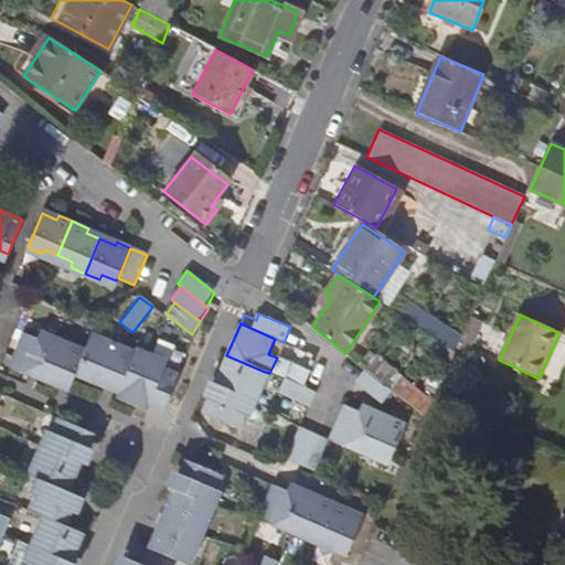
[(39,381),(41,376),(56,340),(56,337),(42,330),(38,338),(23,332),(8,368),(39,381)]
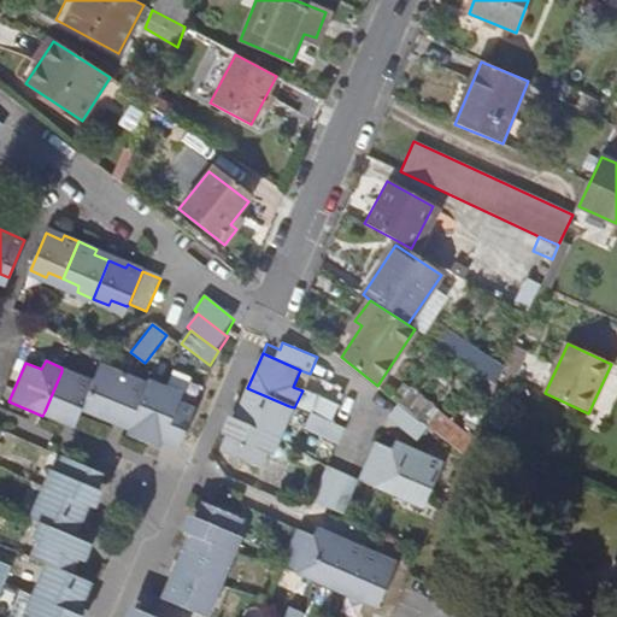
[(109,410),(117,413),(130,382),(133,376),(117,370),(115,375),(100,369),(95,380),(84,407),(106,416),(109,410)]
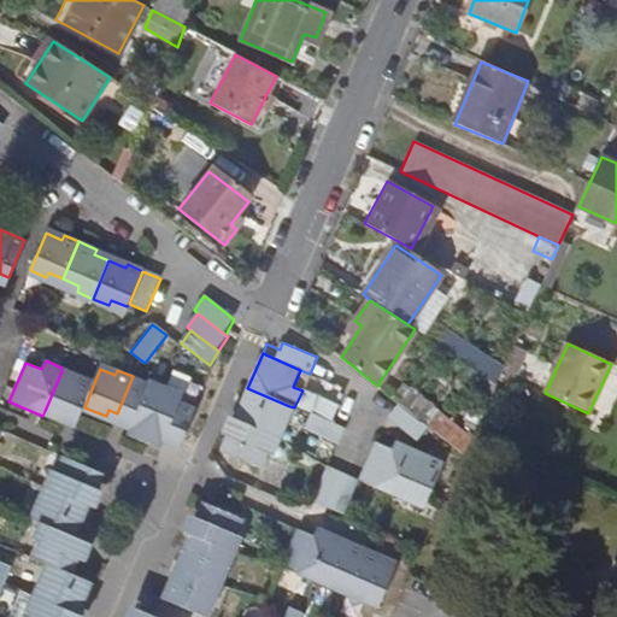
[(84,407),(95,380),(78,374),(75,377),(62,371),(45,411),(66,418),(68,416),(80,419),(84,407)]
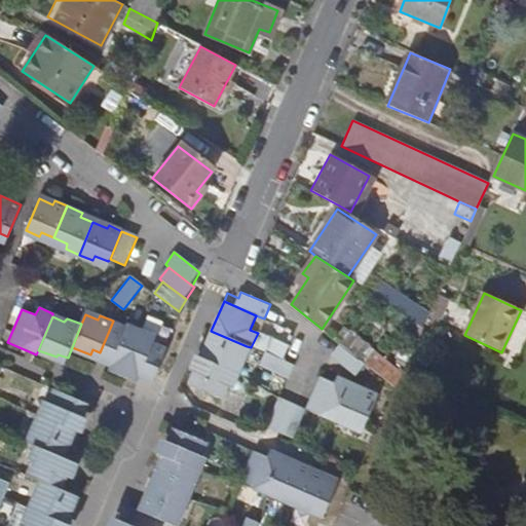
[(111,368),(123,373),(143,327),(127,322),(123,331),(111,326),(100,352),(108,357),(108,362),(111,364),(111,368)]
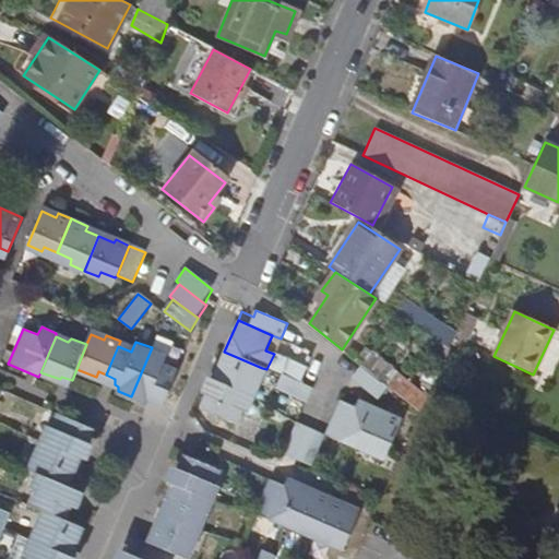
[(165,400),(177,370),(163,365),(167,354),(152,347),(131,396),(147,403),(150,399),(154,401),(156,396),(165,400)]
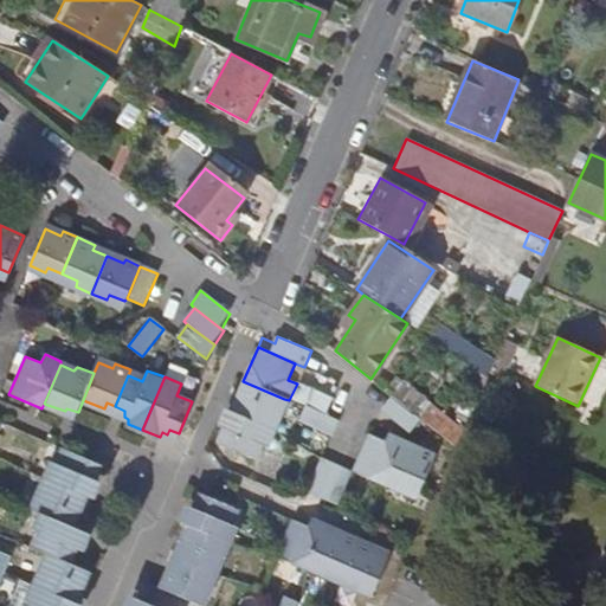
[(236,414),(271,430),(284,399),(243,381),(237,397),(243,399),(236,414)]
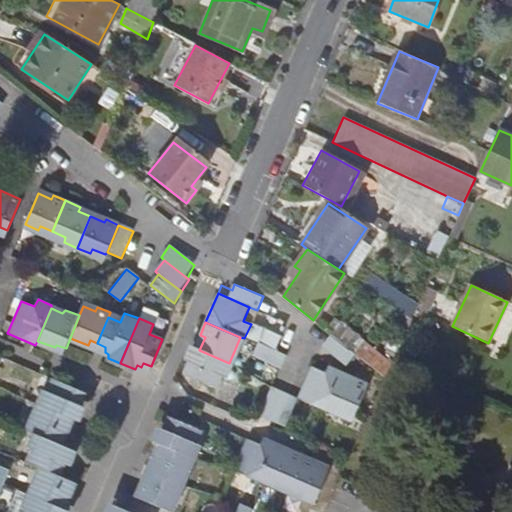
[(321,347),(345,367),(356,354),(332,334),(321,347)]
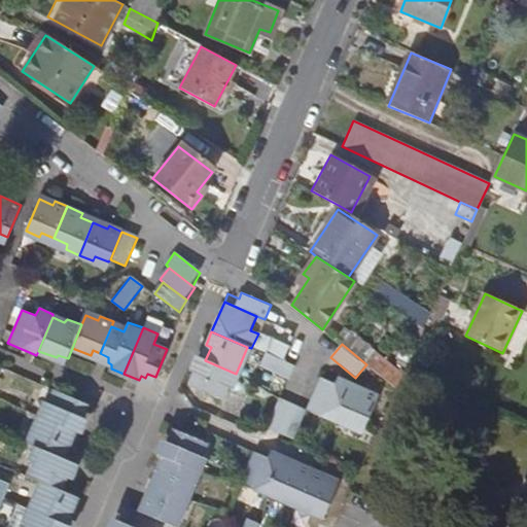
[(288,380),(294,364),(266,353),(260,367),(288,380)]
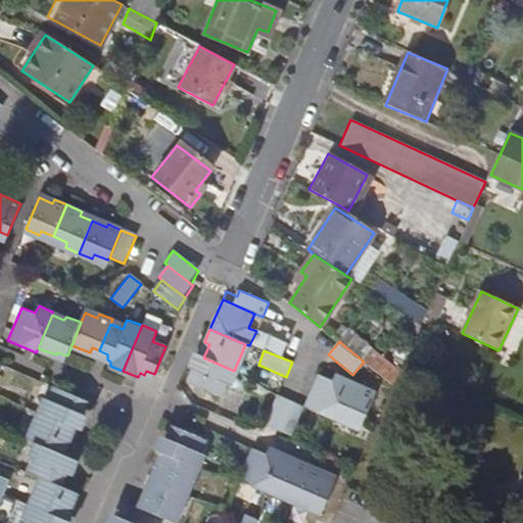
[(234,371),(203,358),(198,370),(193,369),(187,383),(223,397),(234,371)]
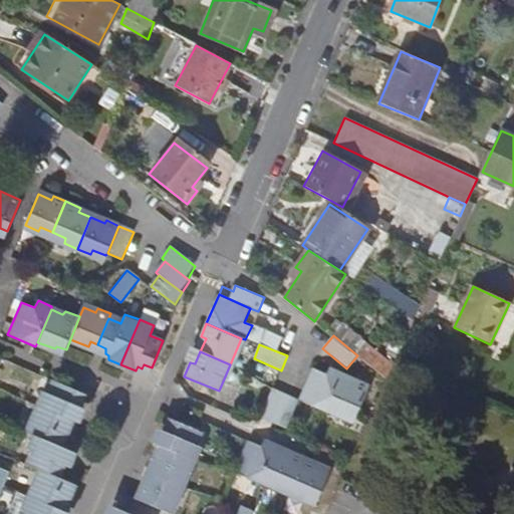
[(313,368),(299,401),(326,413),(327,411),(341,378),(343,373),(330,367),(327,374),(313,368)]
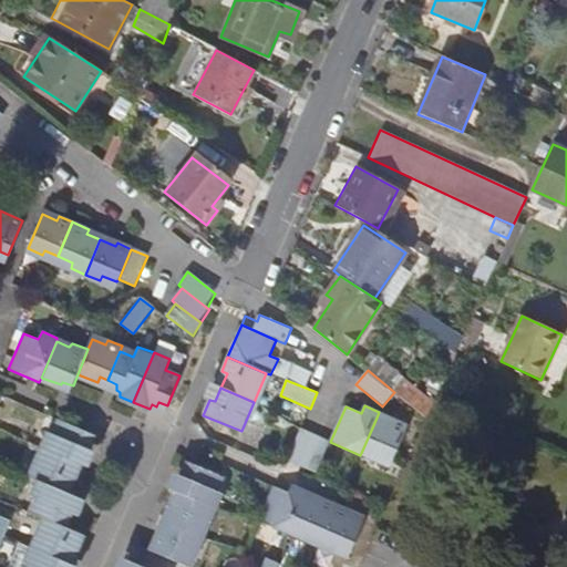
[(377,418),(361,453),(375,460),(378,455),(392,461),(408,425),(393,419),(390,424),(377,418)]
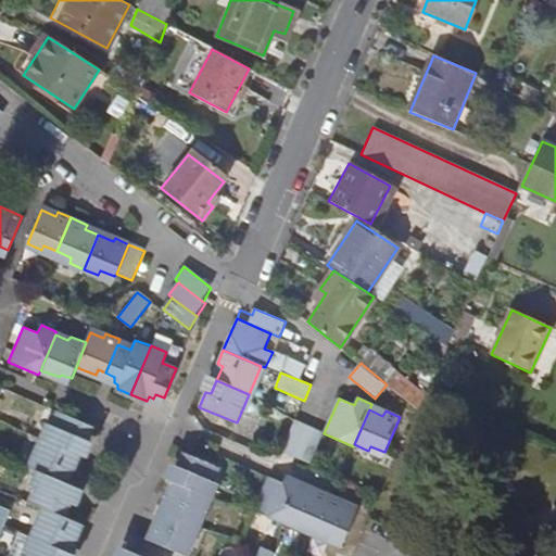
[(55,411),(42,440),(76,455),(81,441),(87,443),(93,427),(55,411)]
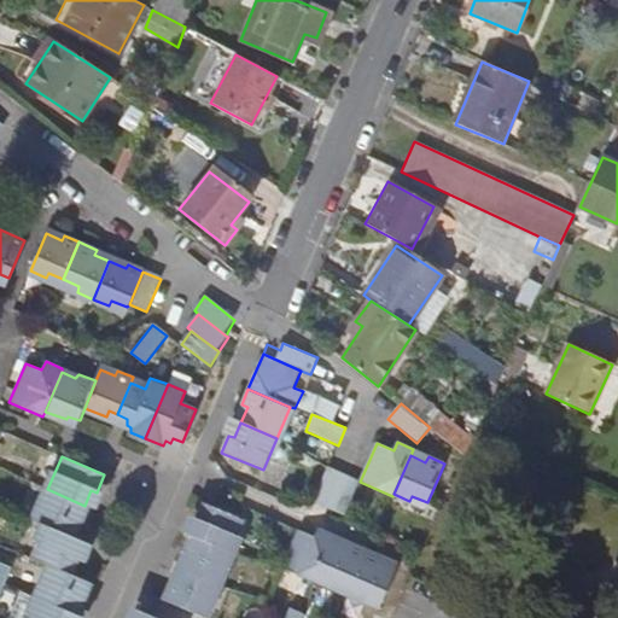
[(328,509),(343,474),(327,468),(313,502),(328,509)]
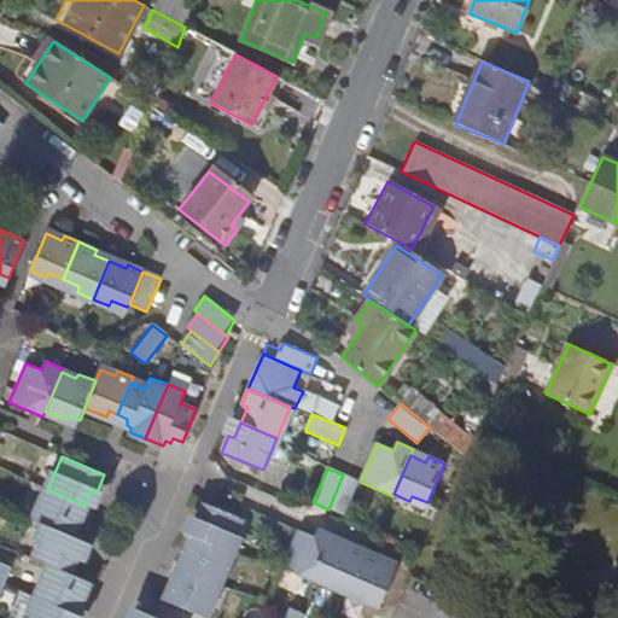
[(345,516),(360,482),(343,474),(328,509),(345,516)]
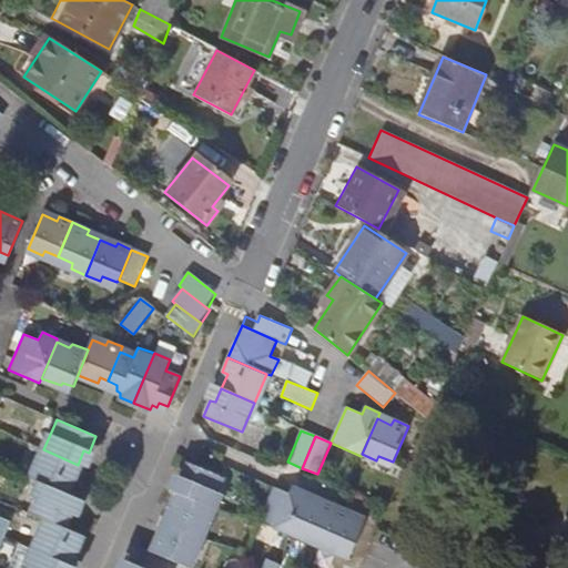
[(31,478),(34,482),(69,496),(77,480),(72,478),(78,465),(43,449),(31,478)]
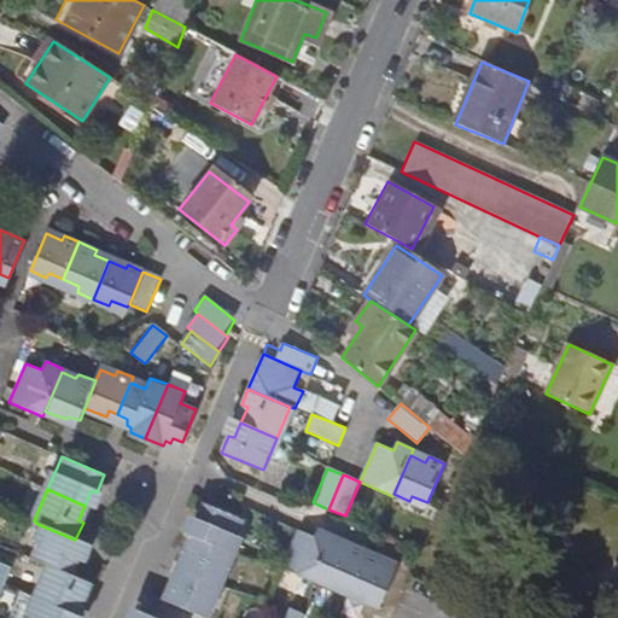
[(200,523),(194,538),(231,553),(244,520),(203,503),(196,520),(200,523)]
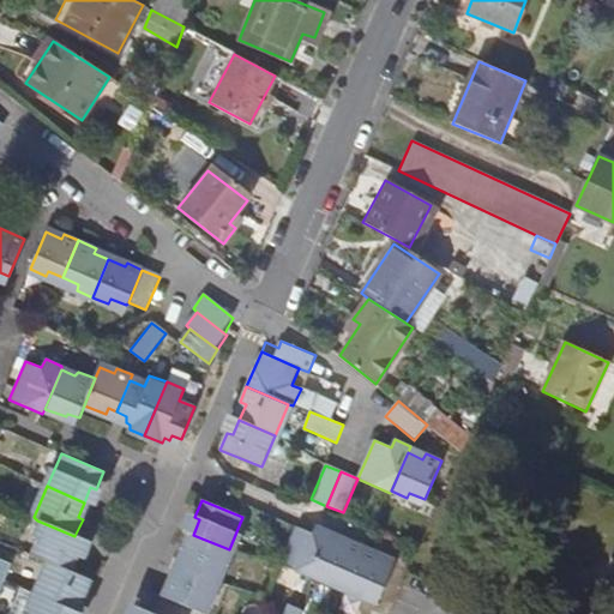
[(30,554),(49,563),(71,572),(79,555),(74,553),(80,539),(74,536),(37,521),(31,536),(36,539),(30,554)]
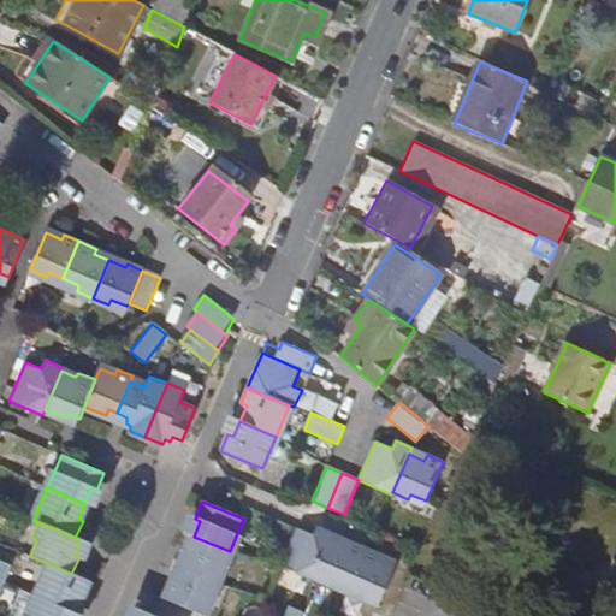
[(314,581),(315,579),(331,539),(333,534),(317,528),(313,535),(297,529),(280,569),(314,581)]
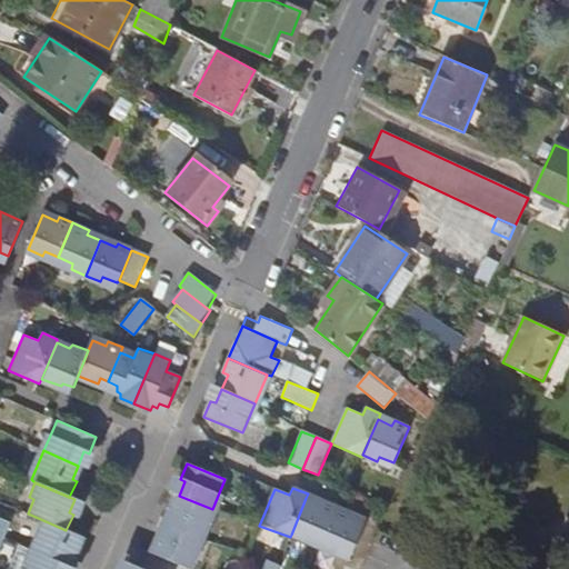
[(172,510),(166,525),(200,539),(212,509),(179,496),(173,493),(167,508),(172,510)]
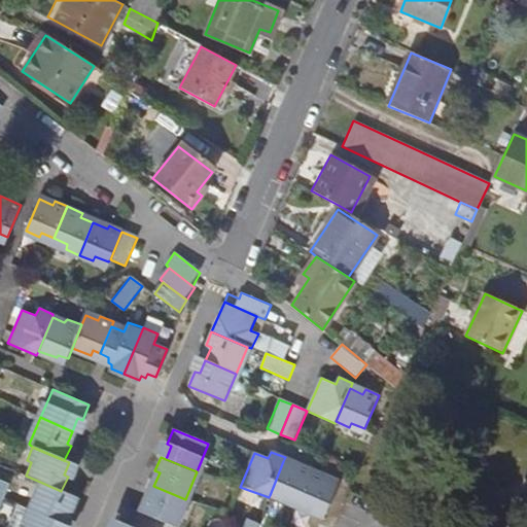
[(283,461),(270,495),(284,500),(286,496),(299,500),(312,468),(299,462),(297,467),(283,461)]
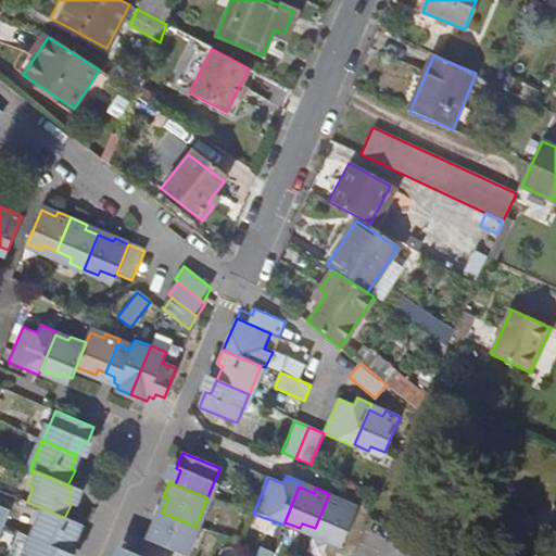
[(329,494),(315,528),(328,534),(326,539),(342,546),(356,512),(342,505),(344,500),(329,494)]
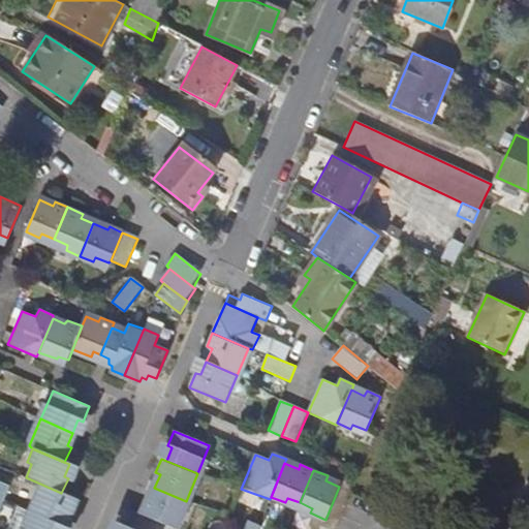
[(0,498),(4,500),(10,487),(0,481),(0,498)]
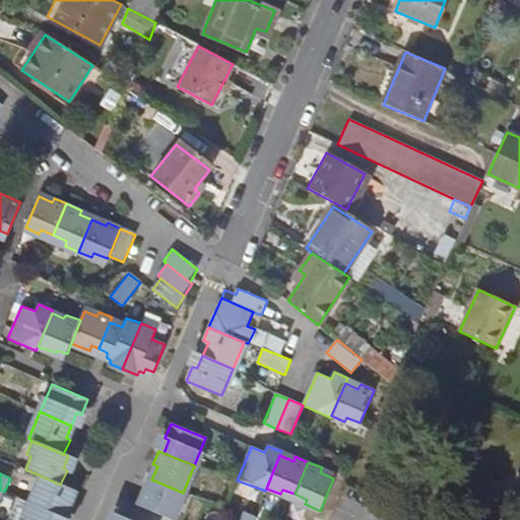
[(42,476),(30,504),(62,517),(67,505),(72,506),(77,493),(60,484),(42,476)]
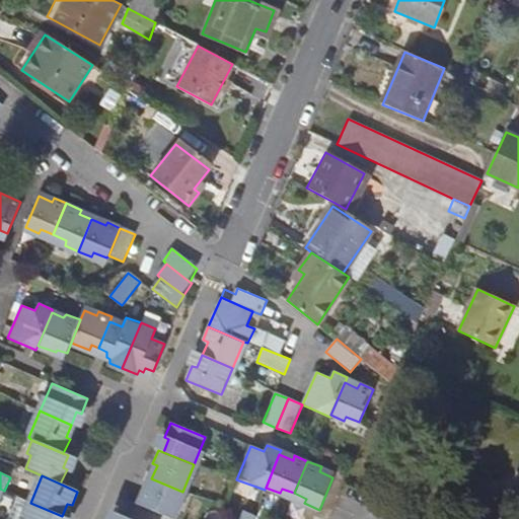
[(136,505),(170,518),(182,492),(151,478),(146,492),(142,490),(136,505)]
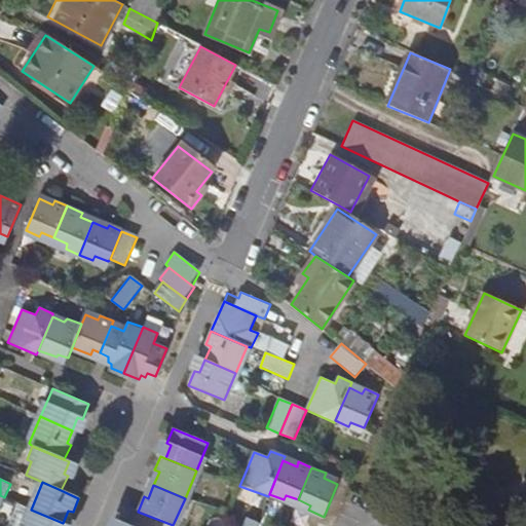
[(61,525),(63,523),(31,510),(23,525),(61,525)]
